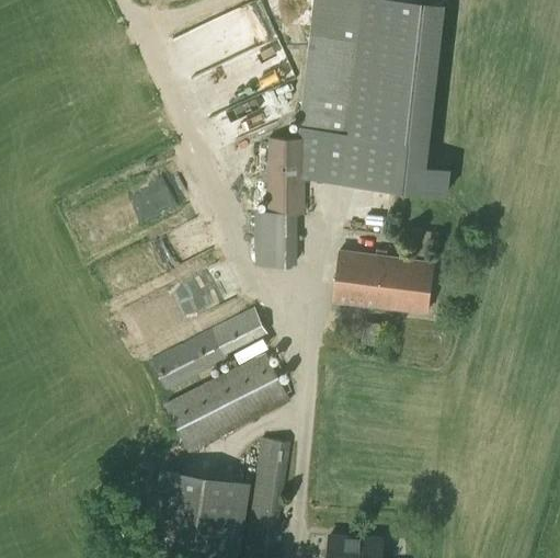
[(253,214),(255,268),(297,269),(297,216),(305,216),(305,181),(447,197),(450,170),(426,168),(445,4),(409,1),(401,0),(312,0),(297,140),(269,140),(267,214),(253,214)]
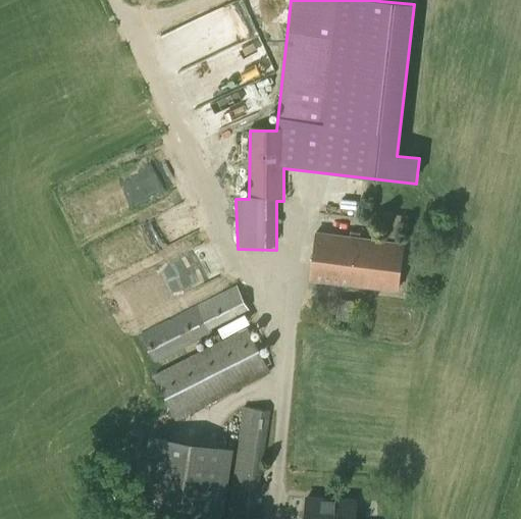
[(191,111),(275,74),(244,1),(159,37),(191,111)]
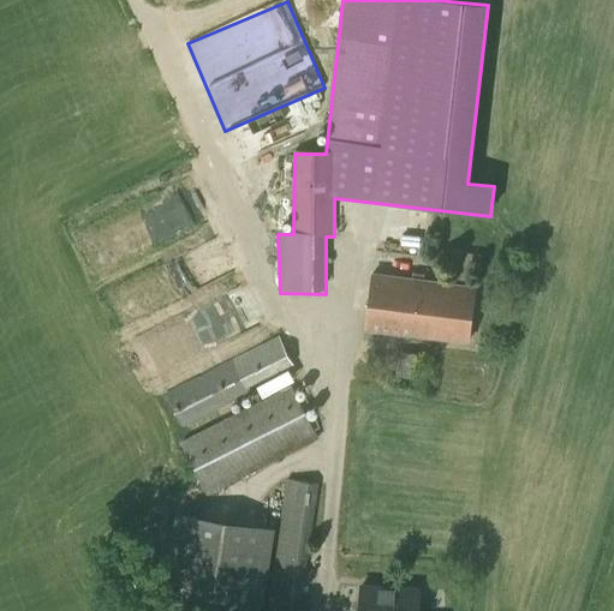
[(373,276),(365,331),(469,343),(475,288),(373,276)]
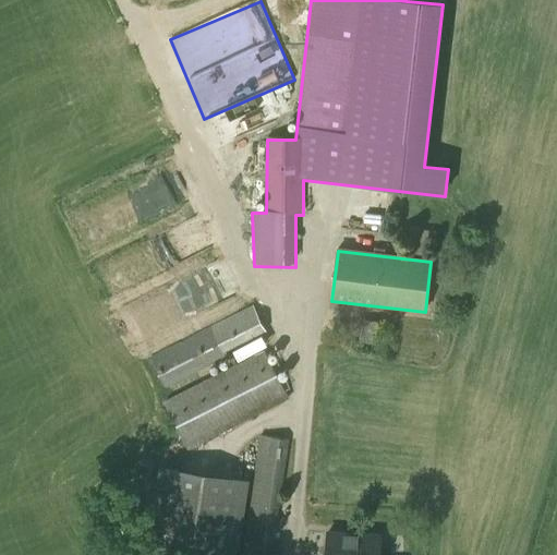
[(253,306),(150,359),(166,390),(227,360),(225,354),(266,333),(253,306)]
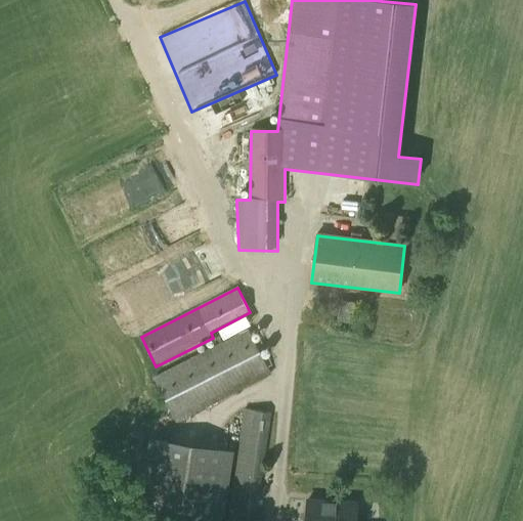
[(153,379),(177,425),(271,376),(248,331),(153,379)]
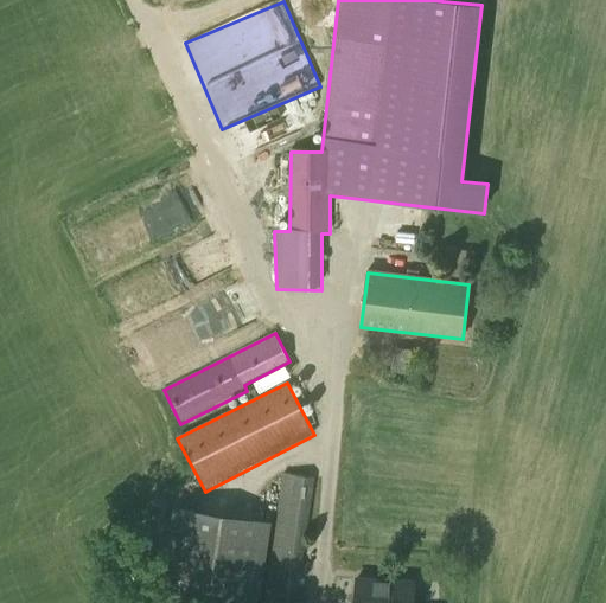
[(282,476),(262,602),(294,602),(313,481),(282,476)]
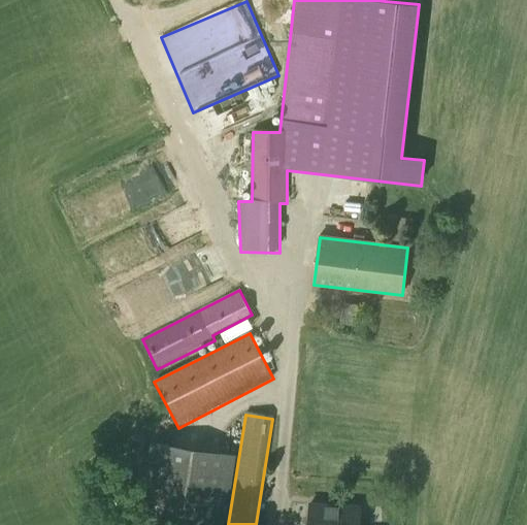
[(224,524),(235,456),(151,443),(137,524),(224,524)]
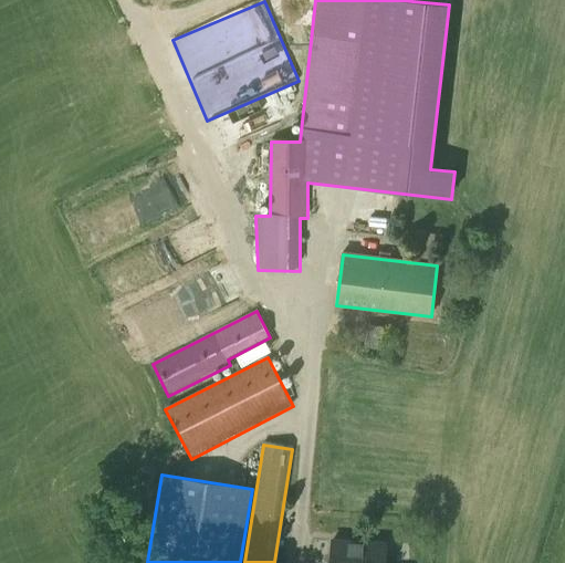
[(384,562),(385,545),(332,543),(331,562),(384,562)]
